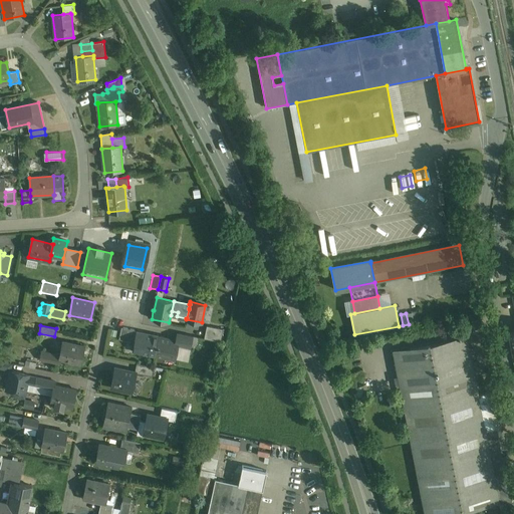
[(224,328),(207,325),(204,338),(221,341),(224,328)]
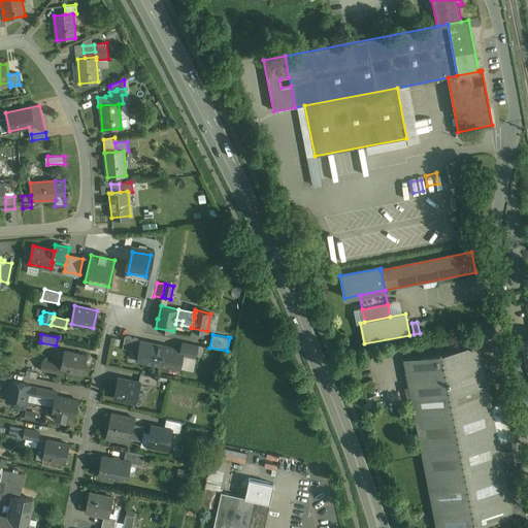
[(133,338),(125,336),(123,349),(130,350),(133,338)]
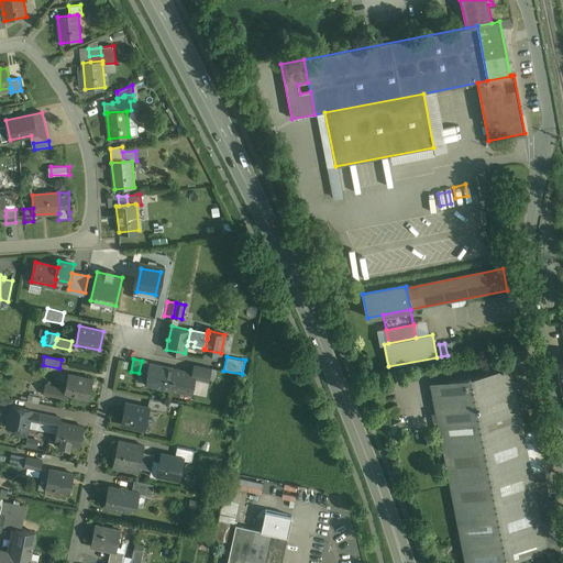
[(148,362),(142,361),(139,373),(147,375),(150,364),(148,363),(148,362)]
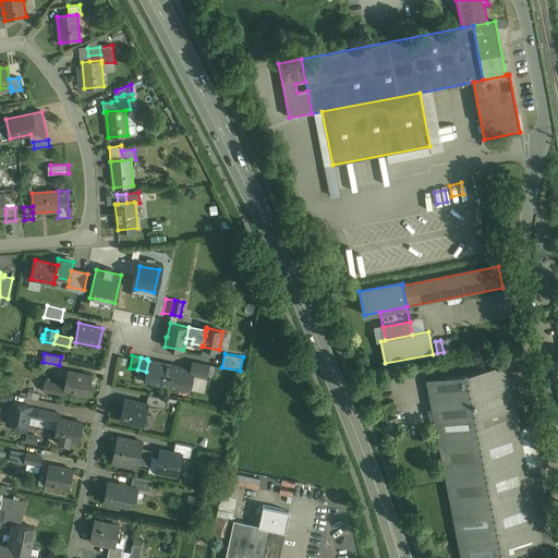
[(172,365),(148,361),(146,372),(145,378),(154,380),(154,383),(168,386),(172,365)]
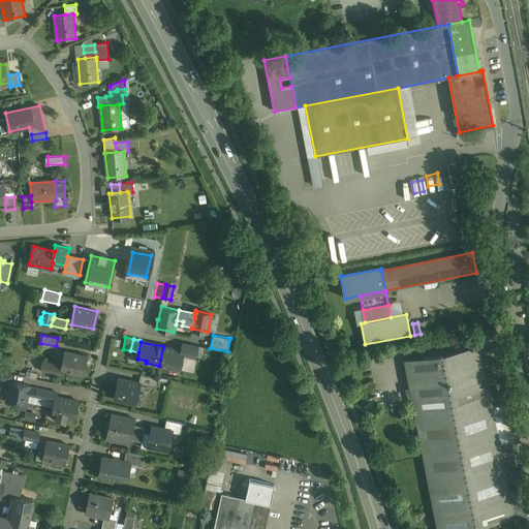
[(197,345),(184,342),(182,350),(184,350),(183,356),(195,359),(197,345)]
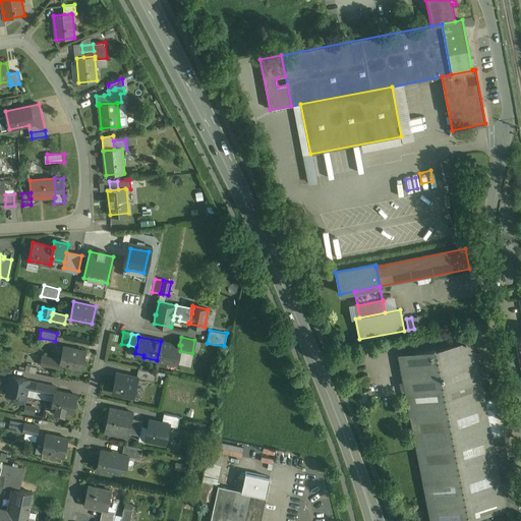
[(473,340),(398,354),(406,394),(480,380),(473,340)]
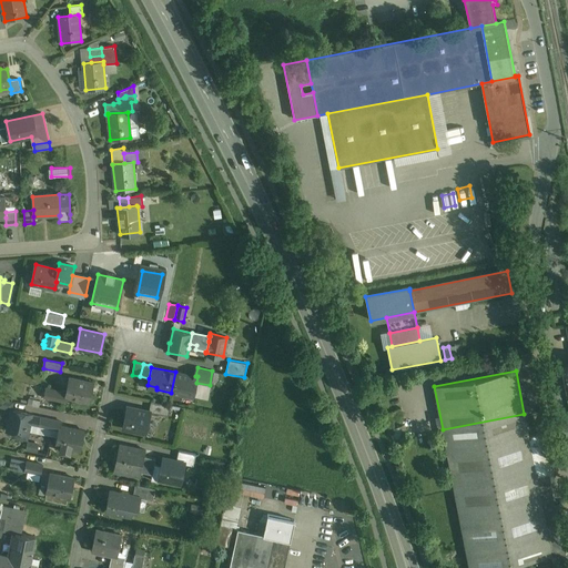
[(195,376),(175,372),(171,393),(193,397),(196,383),(198,376),(195,376)]
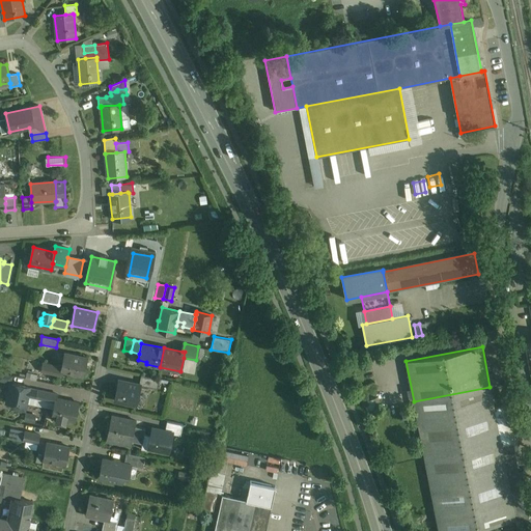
[(87,358),(65,353),(61,371),(84,376),(87,358)]
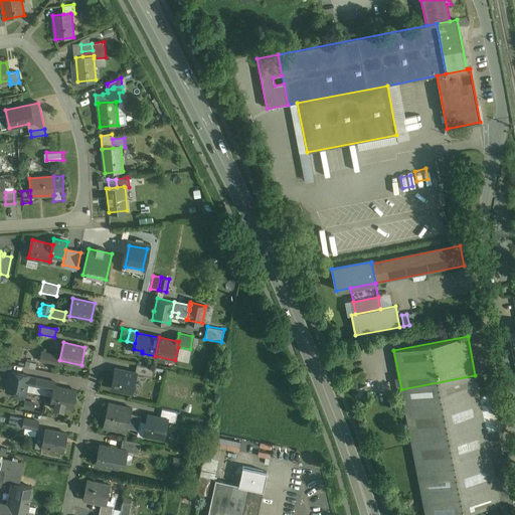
[(55,355),(42,352),(40,360),(54,363),(55,355)]
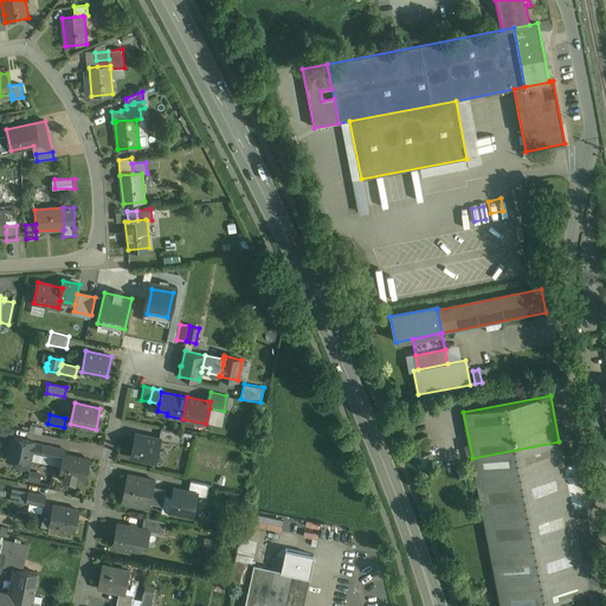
[(0,425),(0,434),(13,436),(14,426),(0,425)]
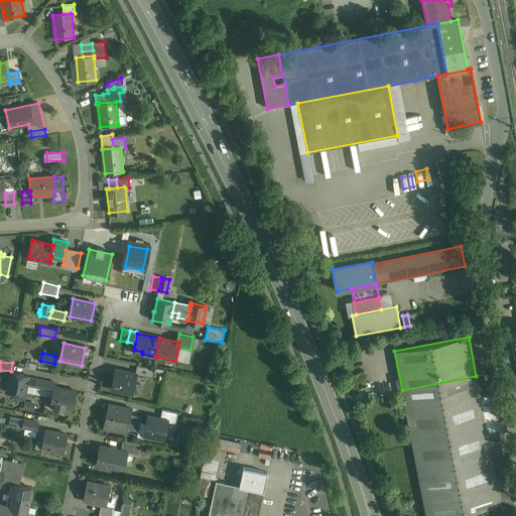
[(155,368),(137,365),(135,373),(136,374),(153,378),(155,368)]
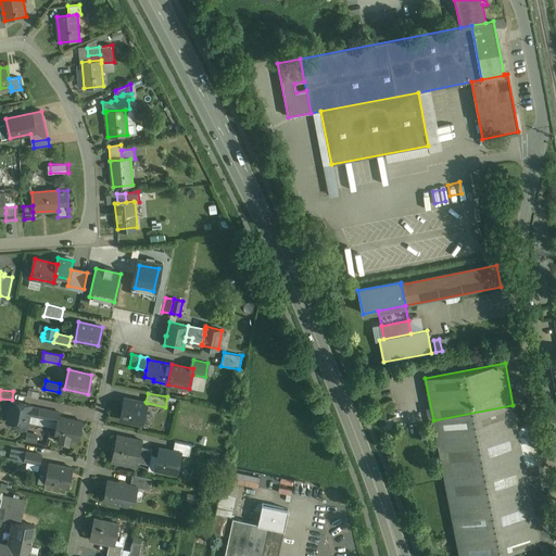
[(146,402),(125,397),(121,419),(142,424),(147,403),(146,402)]
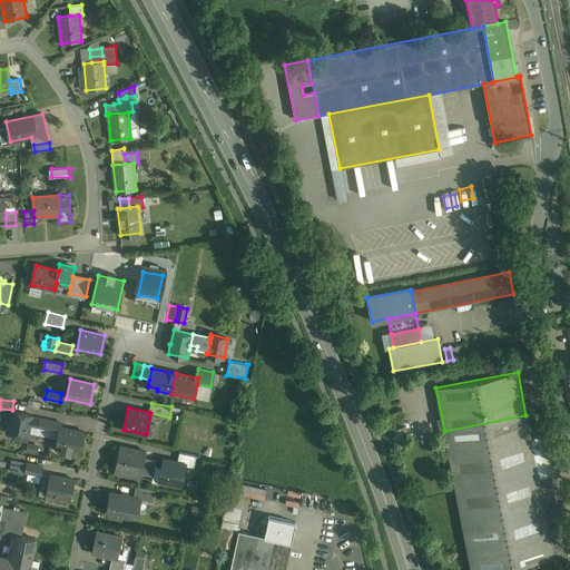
[(32,415),(11,412),(8,431),(16,433),(28,435),(32,415)]
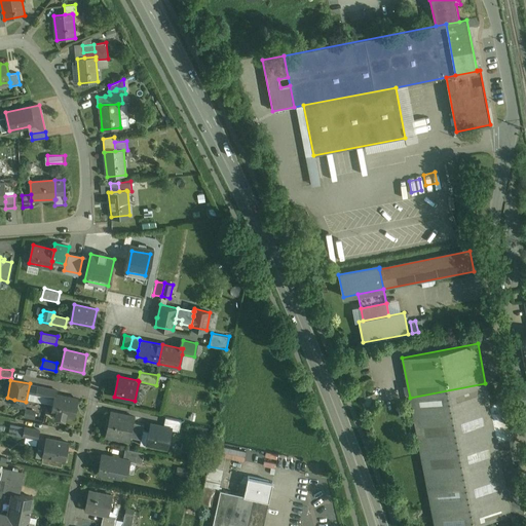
[(485,383),(410,398),(435,525),(454,525),(512,515),(511,510),(505,486),(496,441),(489,404),(485,383)]
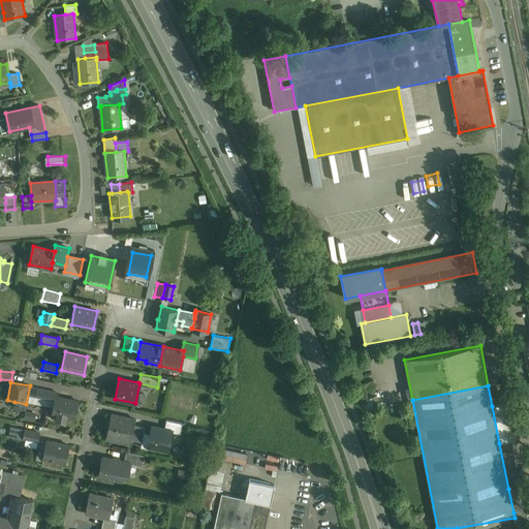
[(57,393),(37,389),(36,397),(55,401),(56,397),(57,397),(57,393)]
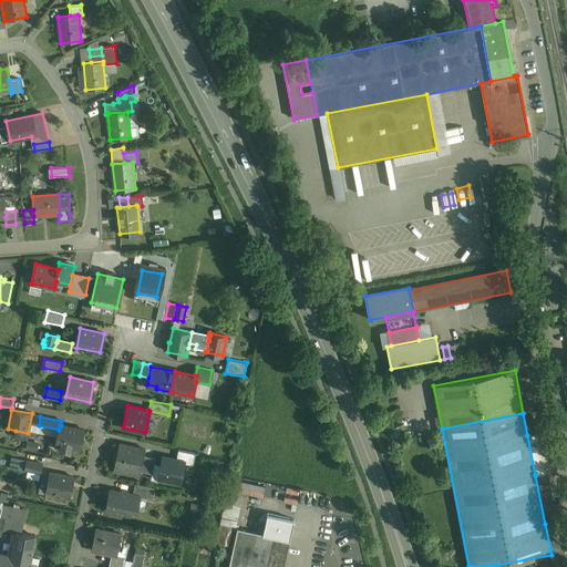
[(61,425),(60,425),(59,430),(57,444),(61,445),(60,450),(70,453),(71,447),(80,450),(83,430),(61,425)]
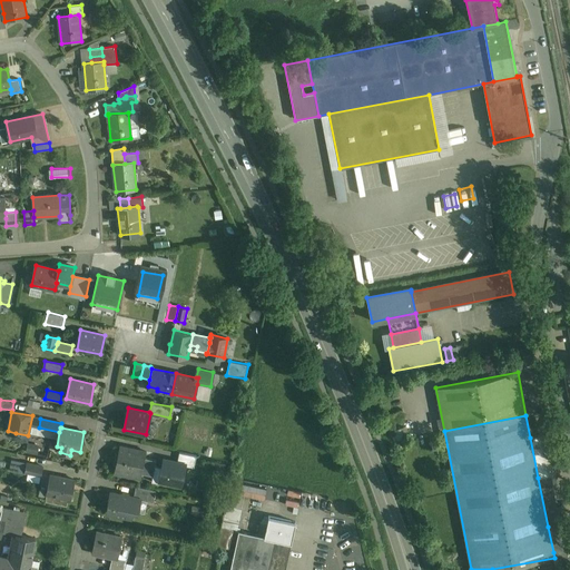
[(543,450),(541,435),(530,438),(538,478),(551,474),(551,475),(556,474),(551,449),(543,450)]
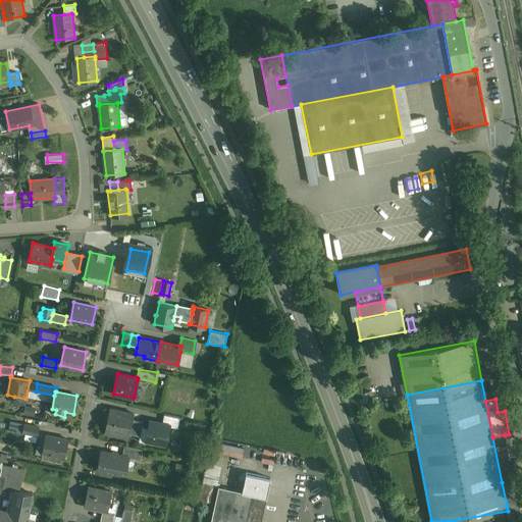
[(27,405),(24,413),(36,415),(37,407),(27,405)]
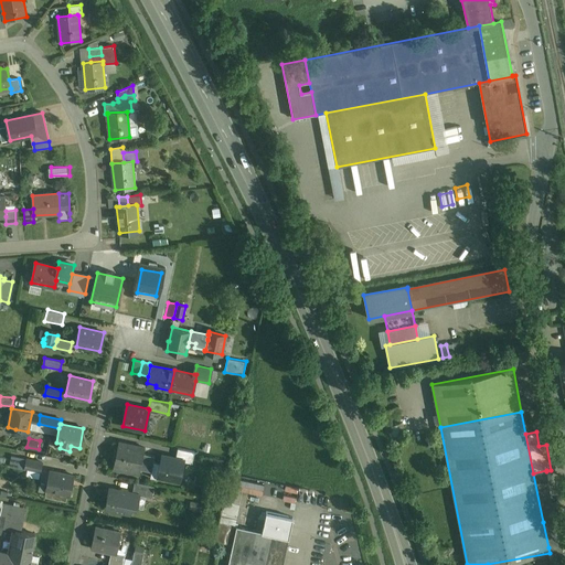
[(153,443),(139,439),(138,446),(145,448),(151,450),(153,443)]
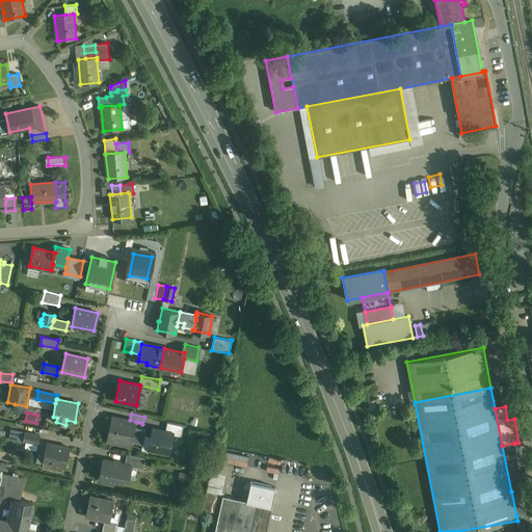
[(130,420),(112,417),(107,441),(115,443),(116,441),(130,443),(130,445),(131,446),(136,422),(130,420)]
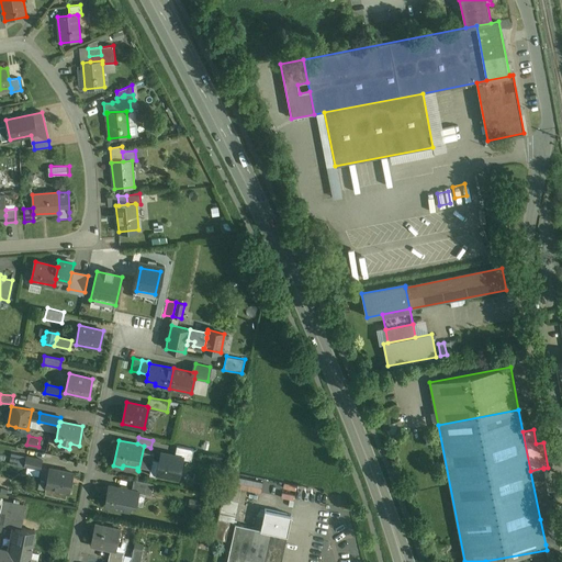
[(183,457),(165,452),(160,456),(157,474),(178,479),(183,457)]
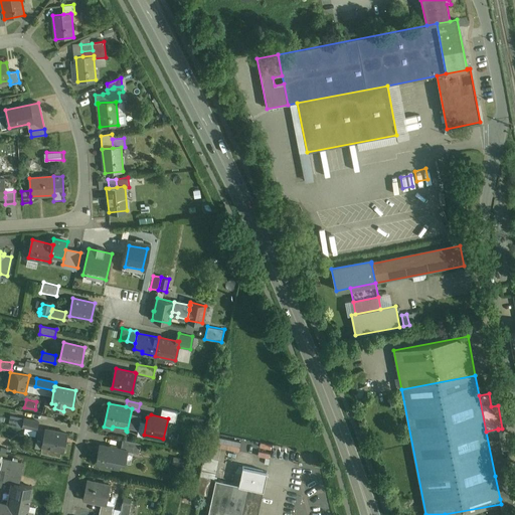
[(24,418),(14,416),(12,425),(22,427),(23,426),(22,426),(24,418)]
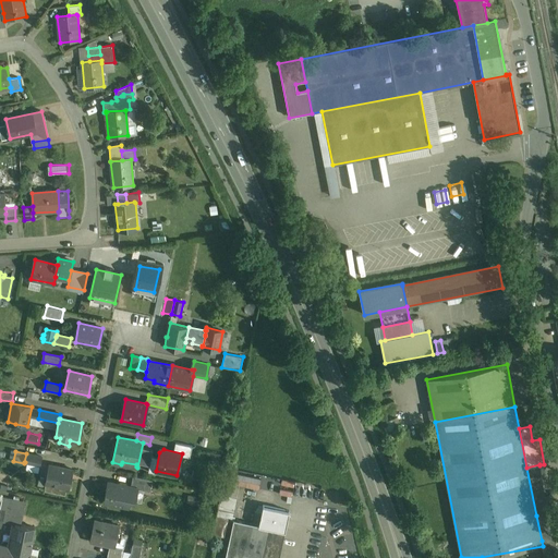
[(43,457),(26,453),(24,462),(25,462),(40,465),(43,457)]
